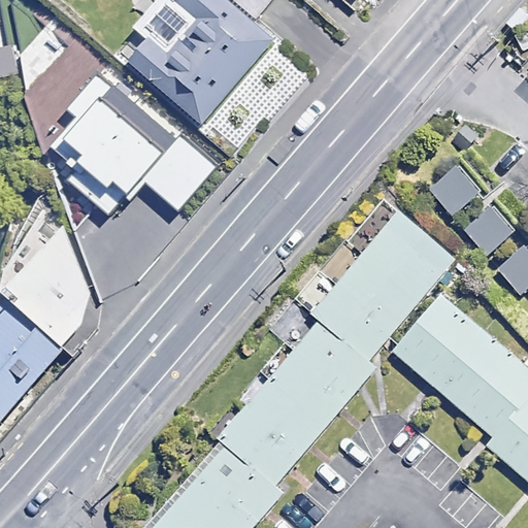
[(273,0),(157,0),(135,27),(146,37),(129,58),(204,123),(273,41),(254,24),(273,0)]
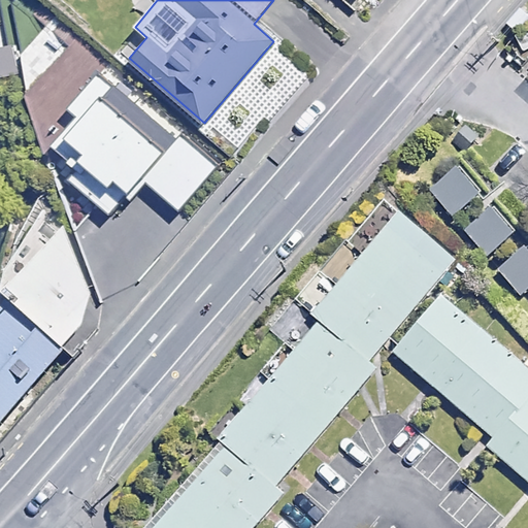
[(14,48),(0,51),(0,79),(20,77),(14,48)]
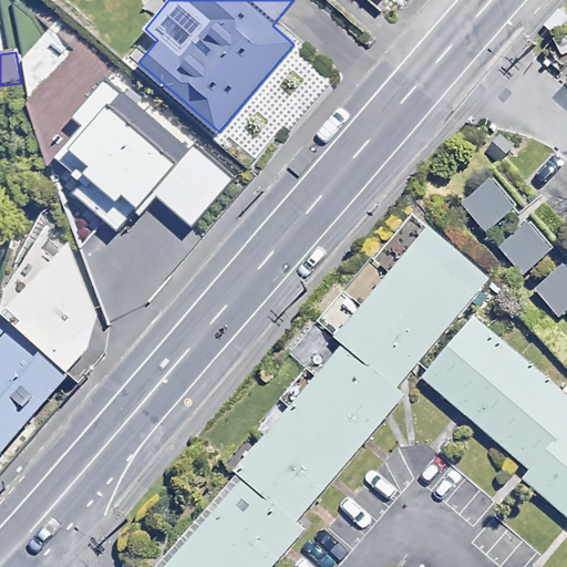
[(192,227),(232,178),(121,85),(59,160),(81,178),(69,193),(115,232),(136,208),(142,214),(156,197),(192,227)]
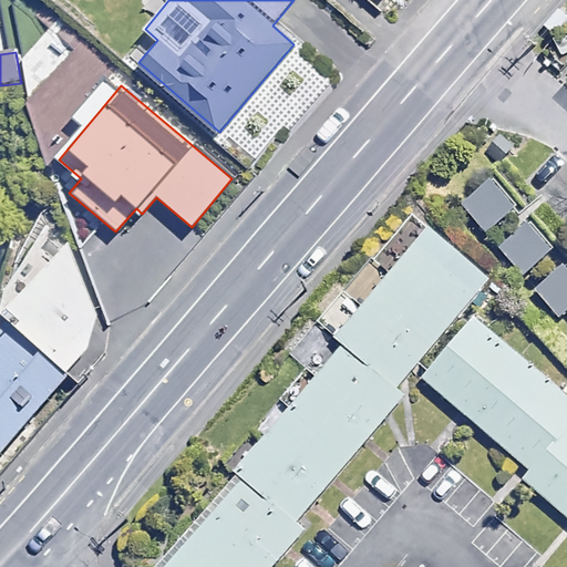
[(515,205),(488,181),(462,210),(487,234),(515,205)]
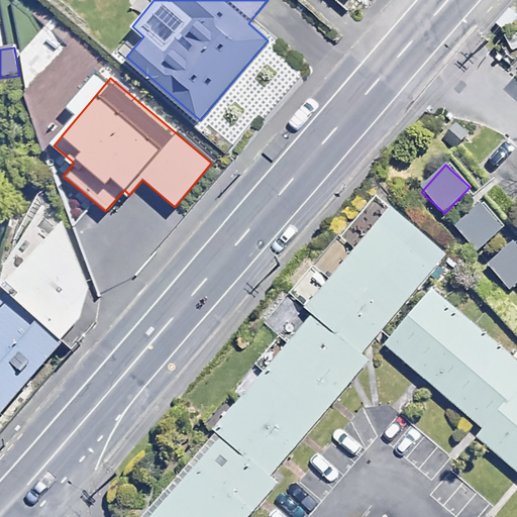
[(502,227),(479,204),(453,228),(478,251),(502,227)]
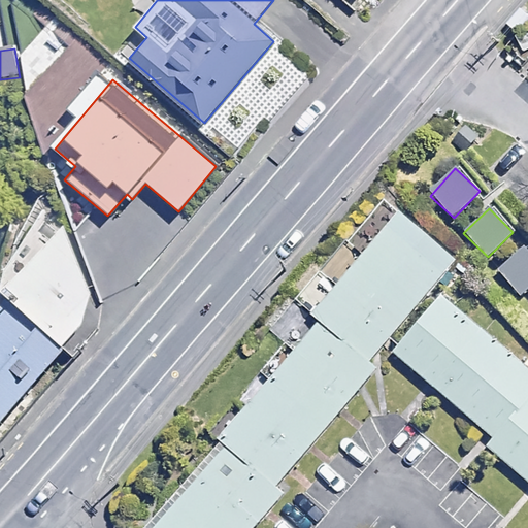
[(0,288),(11,304),(62,349),(80,329),(92,295),(66,228),(47,210),(4,271),(0,288)]
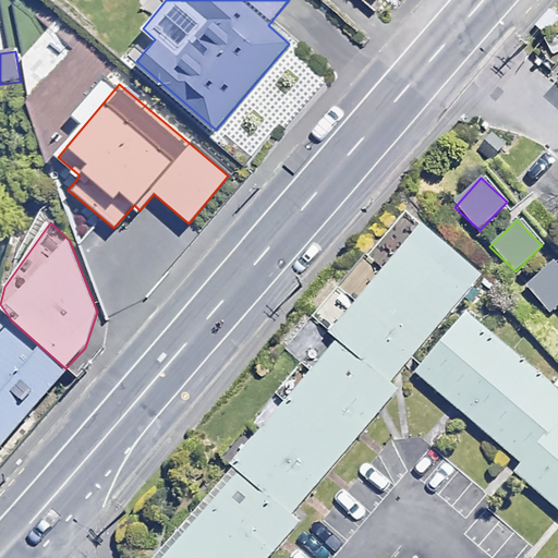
[(427,222),(145,557),(241,557),(484,269),(427,222)]
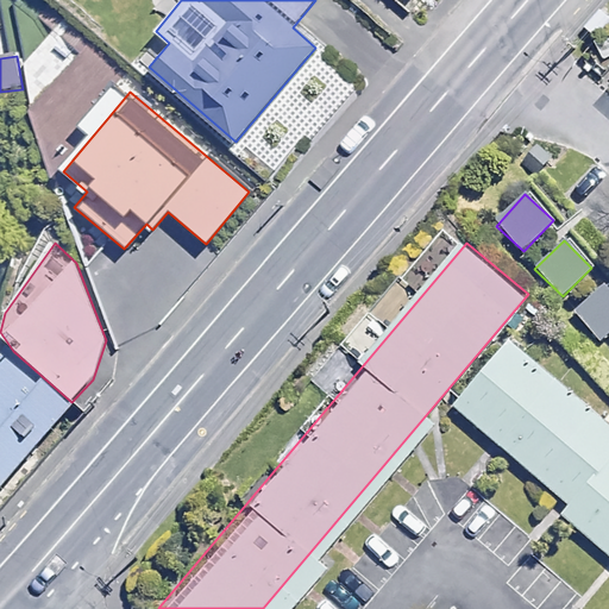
[(608,333),(608,289),(604,284),(573,312),(600,341),(608,333)]
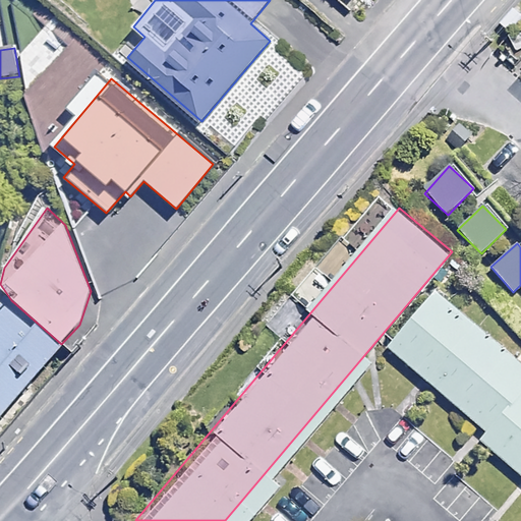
[(520,363),(440,288),(388,345),(483,432),(473,443),(520,485),(520,363)]
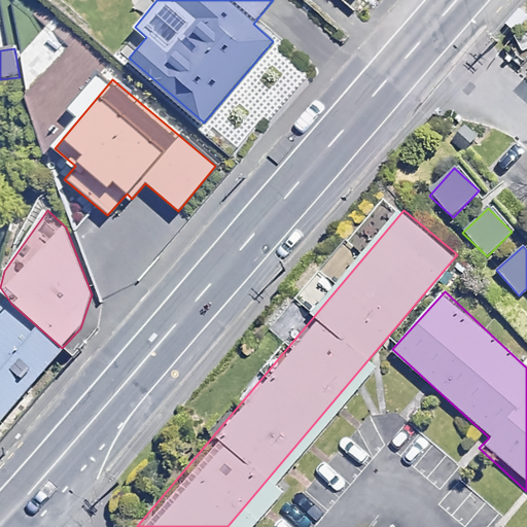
[(0,425),(62,348),(11,304),(0,316),(0,425)]
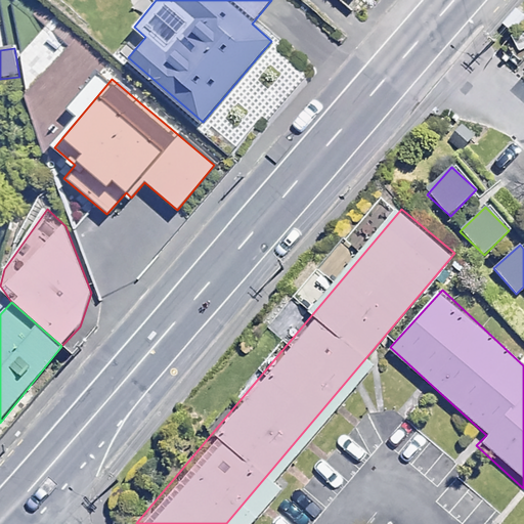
All buildings are outlined.
